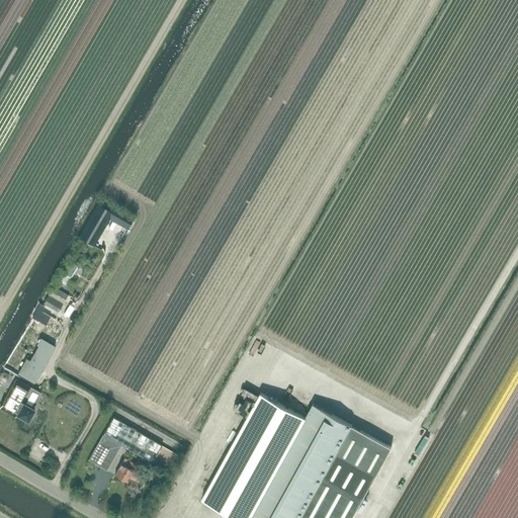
[(97,201),(78,235),(94,245),(113,211),(97,201)]
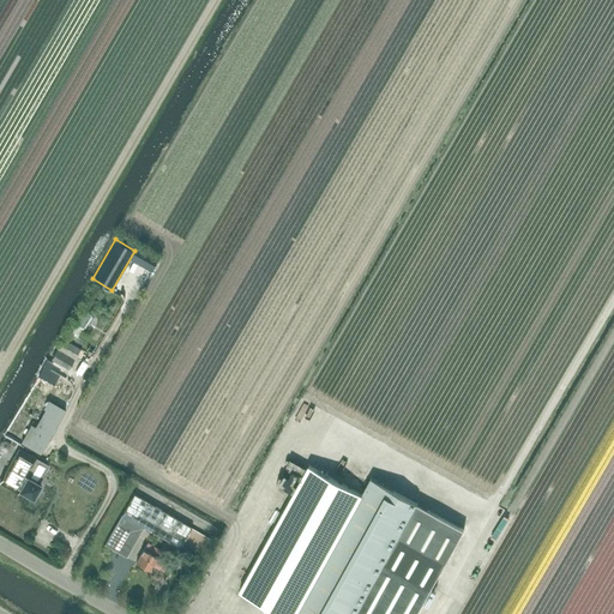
[(80,308),(72,323),(84,329),(91,314),(80,308)]
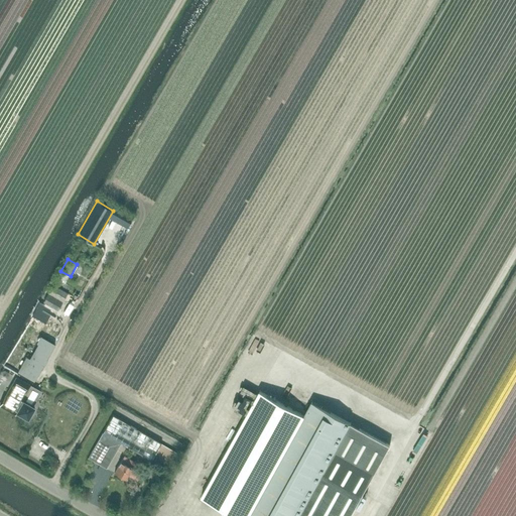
[(43,302),(57,310),(68,293),(53,284),(49,292),(47,291),(44,295),(46,296),(43,302)]
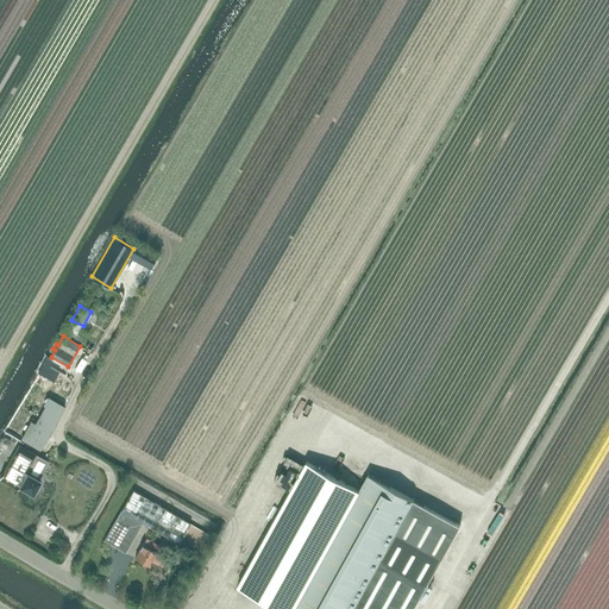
[(39,450),(66,407),(56,402),(51,410),(45,407),(35,424),(30,421),(20,438),(39,450)]
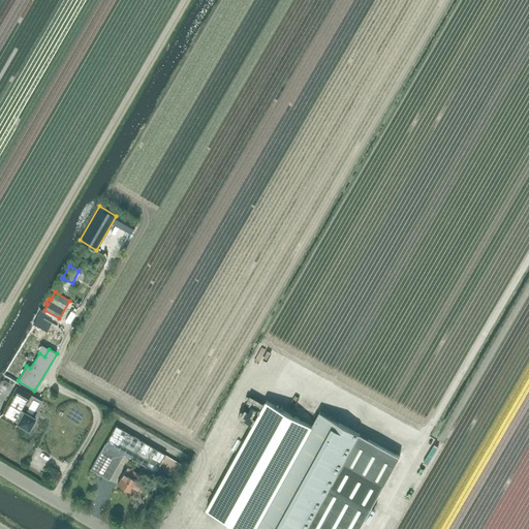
[(2,380),(0,382),(0,384),(1,387),(4,390),(7,389),(9,385),(8,381),(5,379),(2,380)]
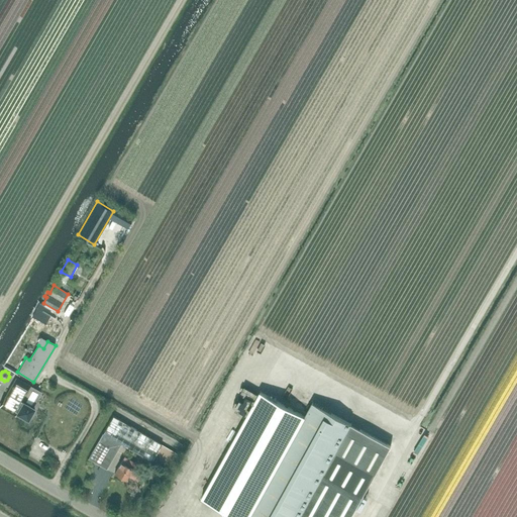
[(22,401),(30,386),(17,377),(0,405),(0,406),(15,415),(17,413),(28,419),(34,408),(22,401)]
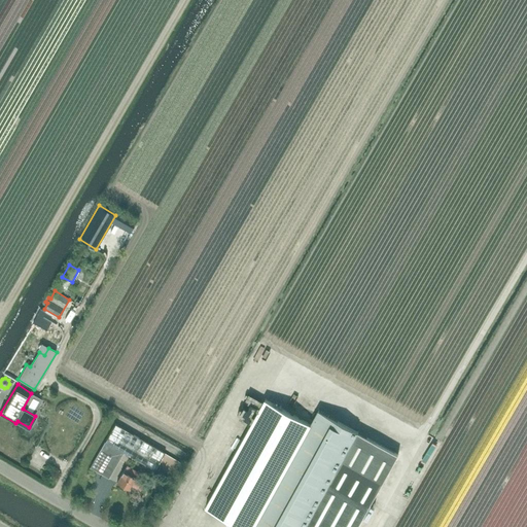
[(382,409),(386,401),(373,395),(370,402),(382,409)]
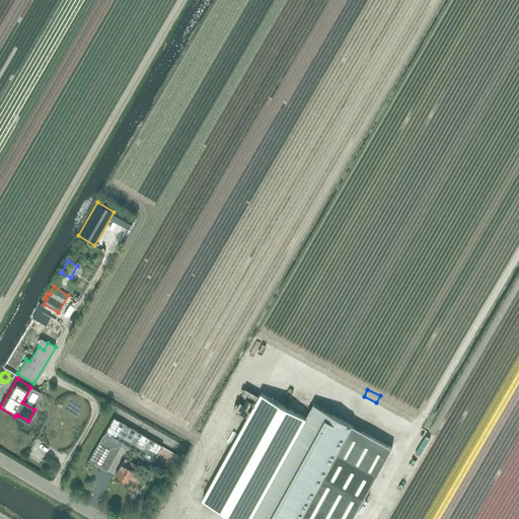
[(306,418),(265,395),(262,393),(202,500),(235,518),(352,518),(377,473),(392,447),(313,403),(306,418)]
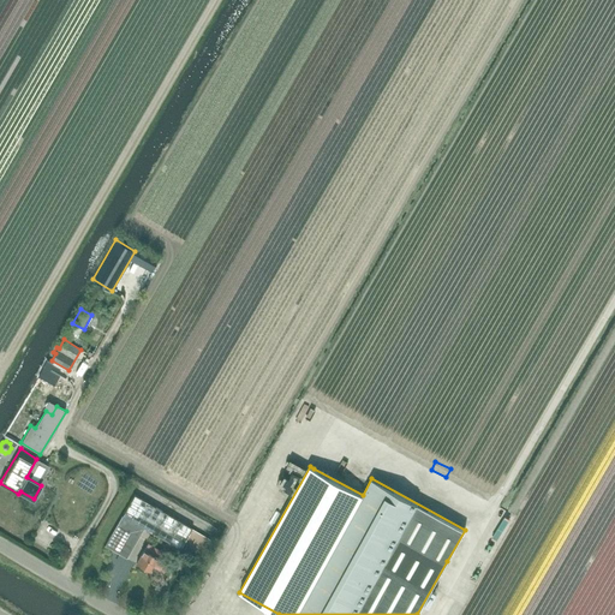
[(477,493),(481,487),(453,471),(449,478),(477,493)]
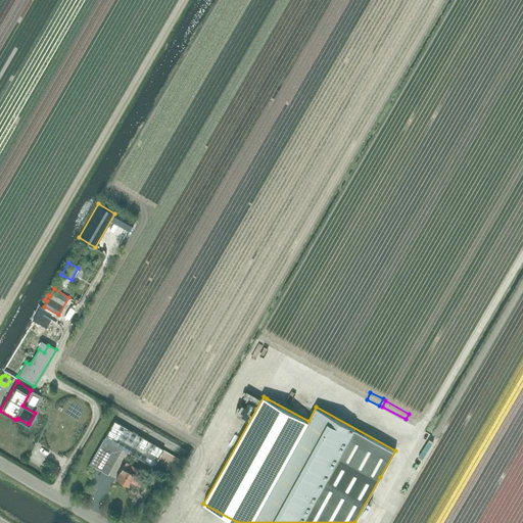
[(179,458),(163,448),(114,421),(104,438),(105,438),(90,463),(107,473),(122,448),(153,466),(169,475),(179,458)]
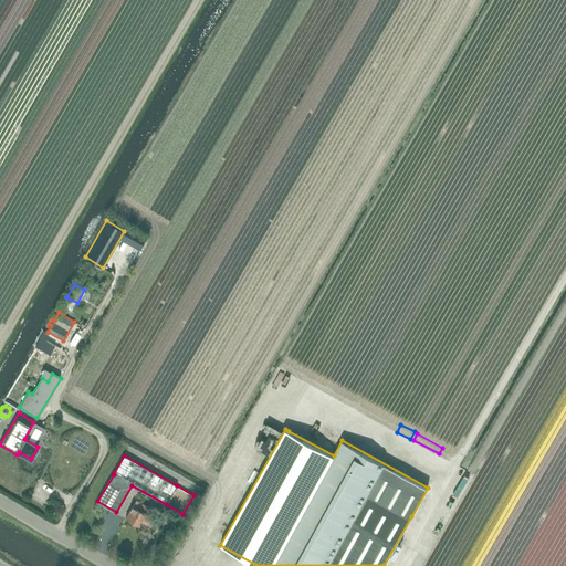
[(175,479),(187,483),(189,478),(177,473),(175,479)]
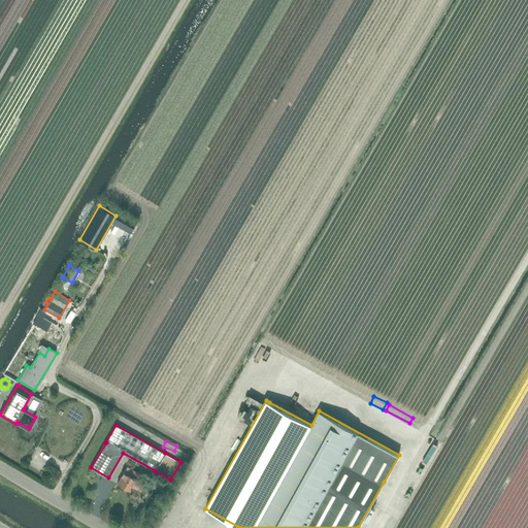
[(145,485),(135,479),(139,472),(131,468),(128,473),(124,471),(117,483),(129,490),(131,486),(140,492),(145,485)]
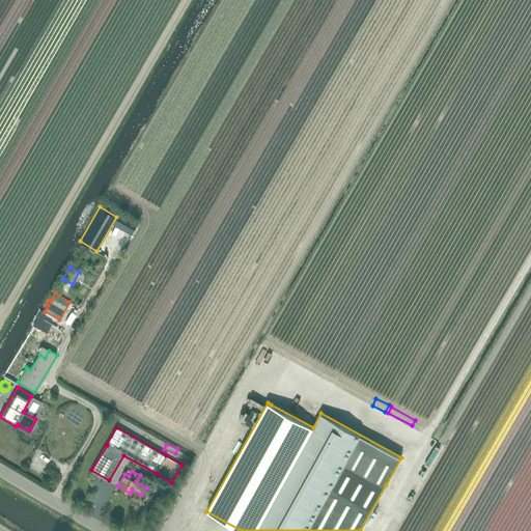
[(426,492),(432,479),(419,472),(413,484),(426,492)]
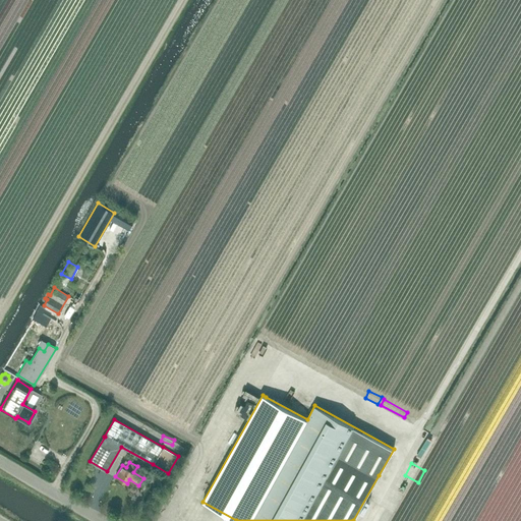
[(398,518),(406,505),(393,498),(386,511),(398,518)]
